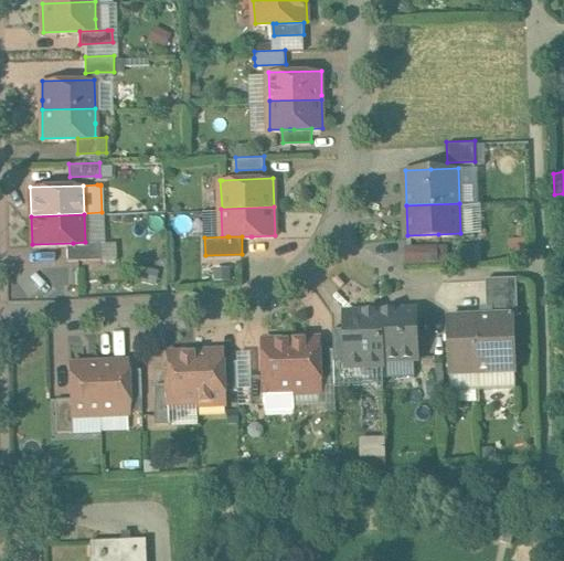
[(67,243),(67,245),(67,246),(67,258),(100,257),(99,242),(67,243)]
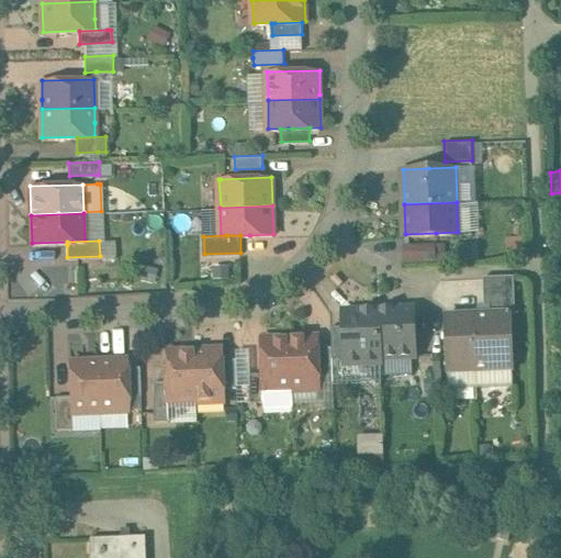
[(426,243),(423,243),(406,244),(406,259),(426,258),(426,243)]
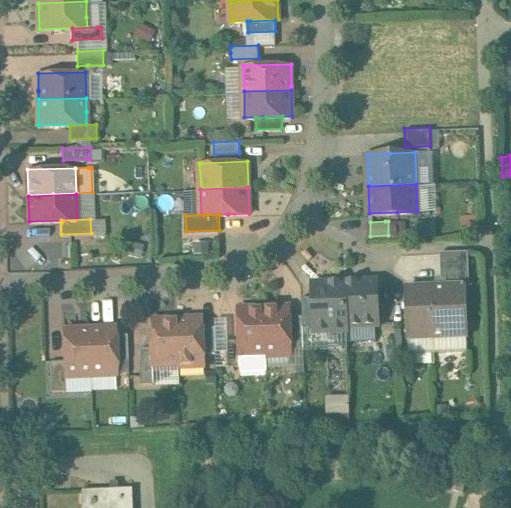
[(447,284),(468,283),(469,283),(469,281),(468,250),(441,250),(440,251),(440,253),(441,276),(446,276),(447,284)]
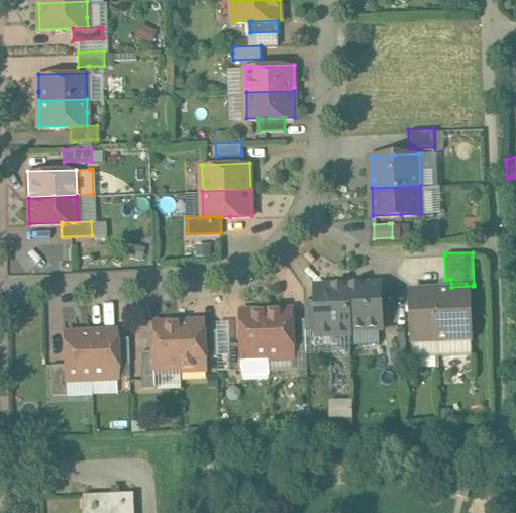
[(350,327),(383,326),(381,282),(348,283),(350,327)]
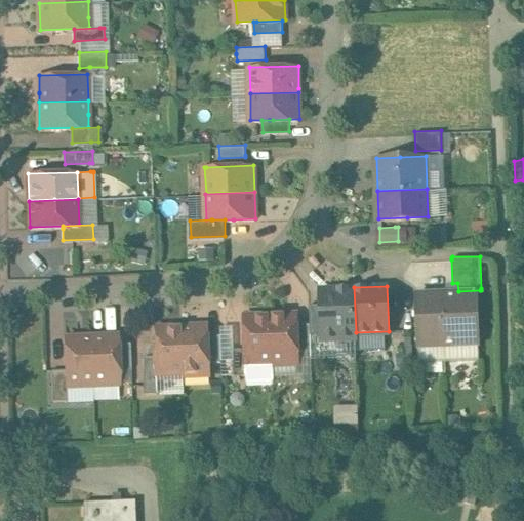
[(323,337),(356,336),(356,332),(354,287),(321,288),(322,303),(323,333),(323,337)]
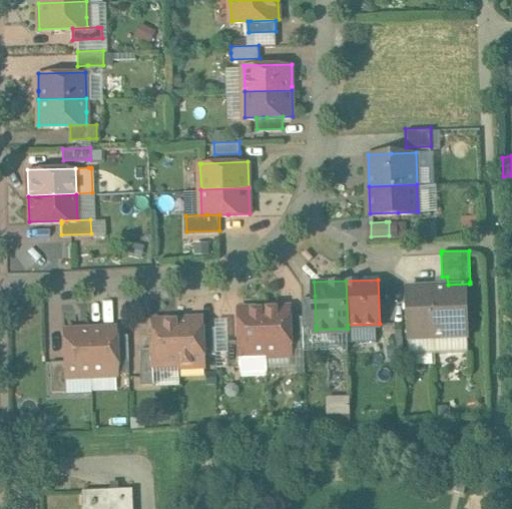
[(435,350),(444,350),(445,350),(469,349),(466,285),(433,286),(435,350)]
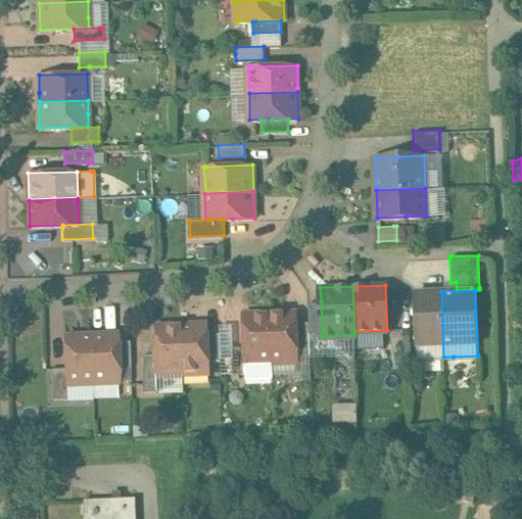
[(441,291),(427,291),(415,292),(417,358),(443,357),(441,291)]
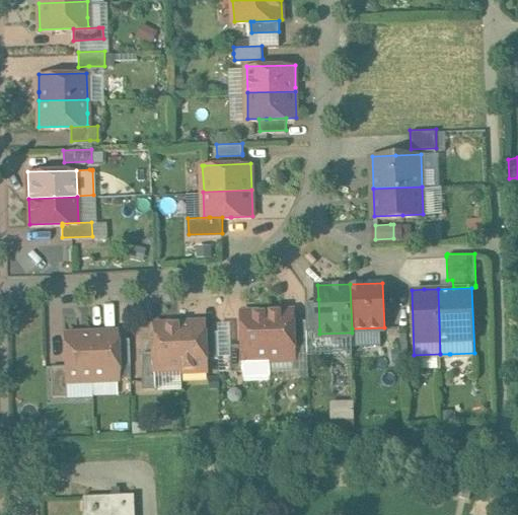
[(306,300),(306,318),(307,329),(319,329),(318,299),(306,300)]
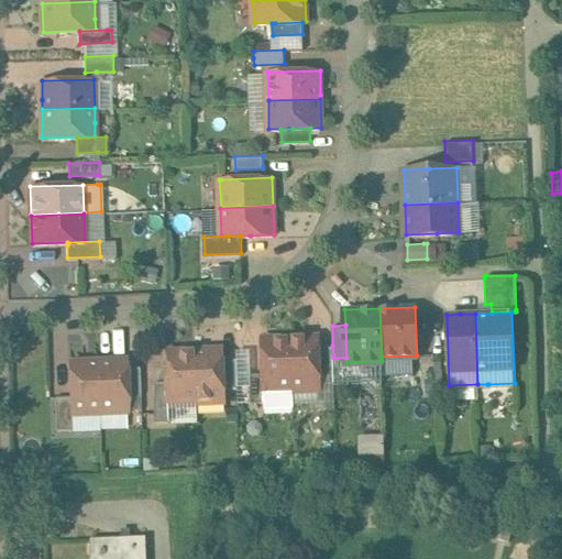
[(319,335),(290,336),(293,388),(321,387),(320,374),(319,346),(319,335)]
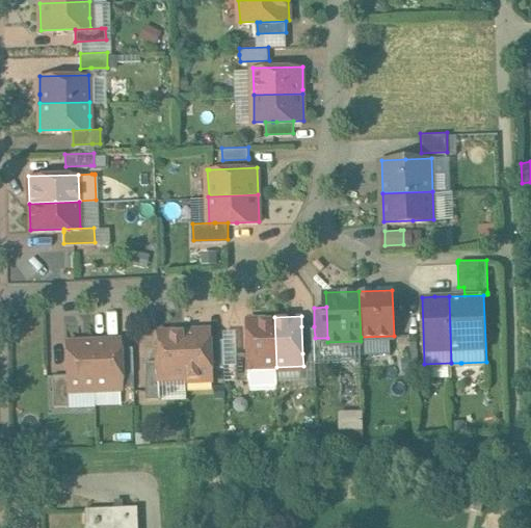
[(277,383),(276,367),(274,317),(247,318),(248,351),(250,378),(250,384),(277,383)]
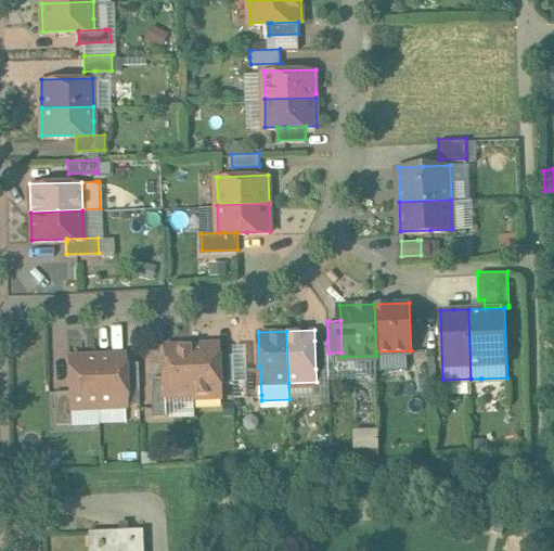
[(327,341),(314,341),(316,369),(330,368),(329,353),(327,341)]
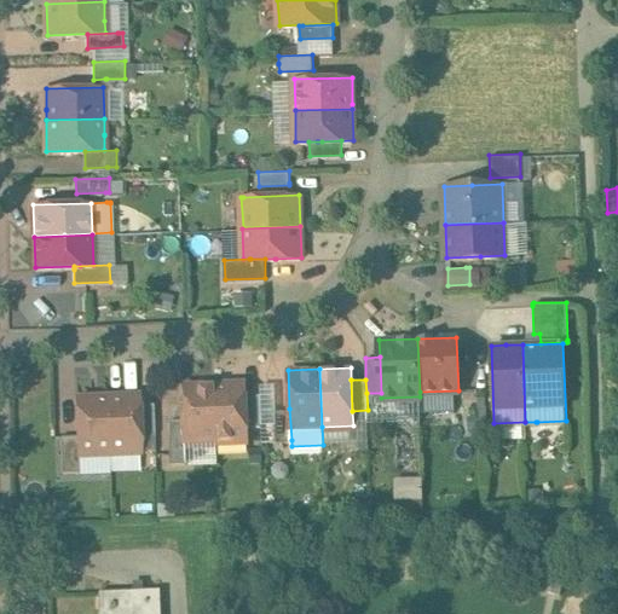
[(246,381),(214,383),(217,440),(248,439),(247,424),(246,394),(246,381)]
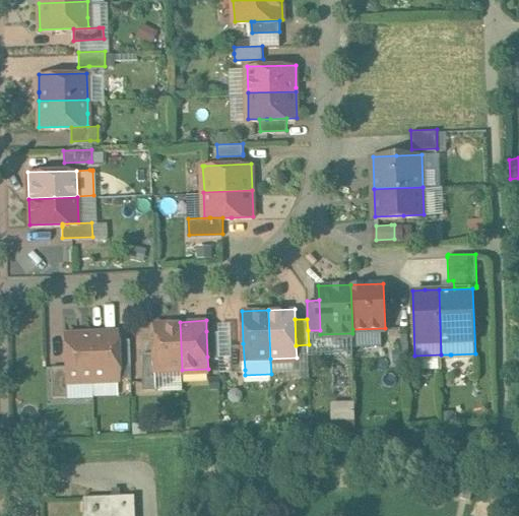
[(154,351),(155,371),(182,370),(180,322),(153,323),(154,351)]
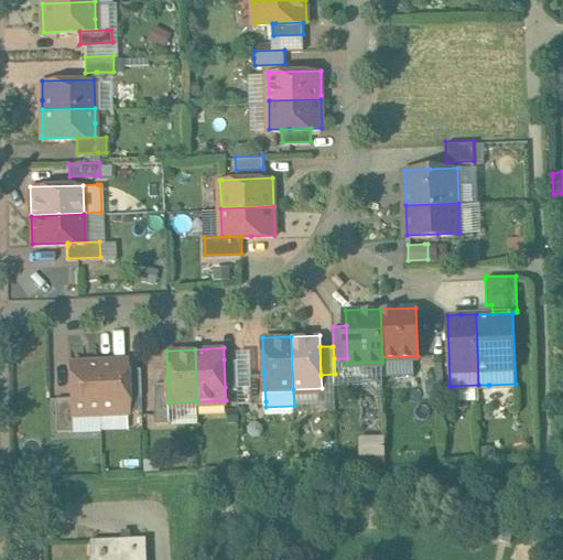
[(127,367),(127,358),(98,359),(100,412),(129,411),(128,396),(127,367)]
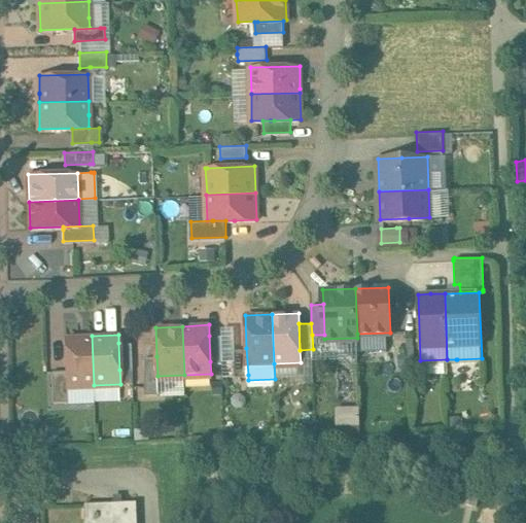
[(209,336),(210,361),(222,360),(221,335),(209,336)]
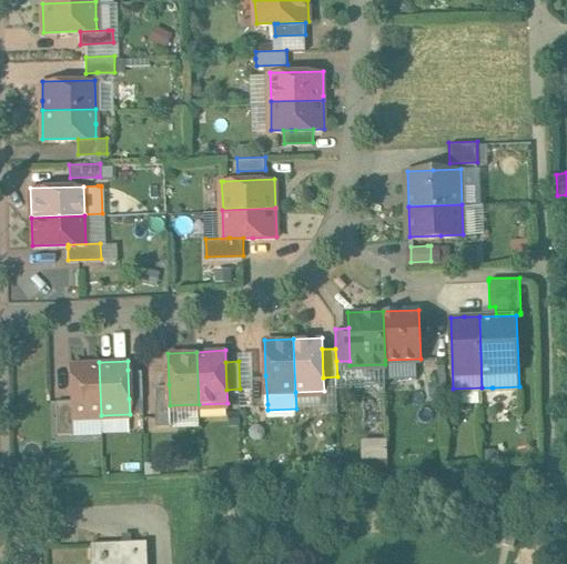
[(101,415),(99,362),(70,363),(71,399),(72,416),(101,415)]
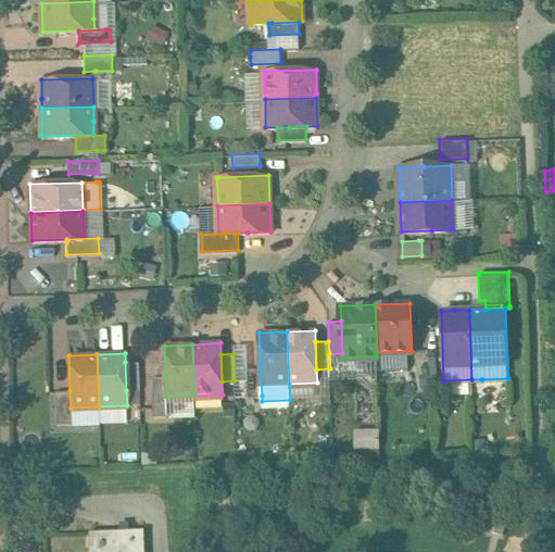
[(429,378),(430,365),(430,354),(421,354),(421,365),(419,365),(419,379),(429,378)]
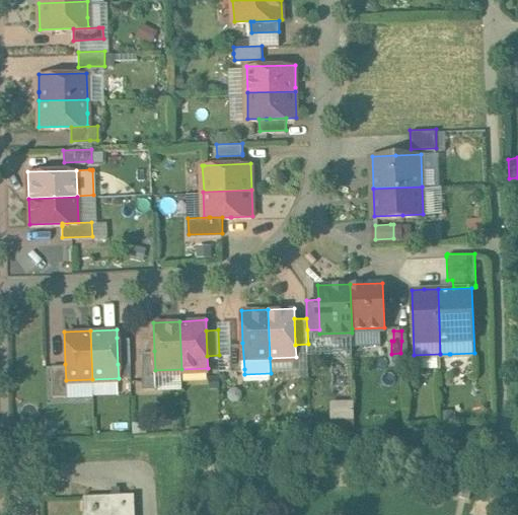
[(130,363),(129,338),(117,338),(118,364),(130,363)]
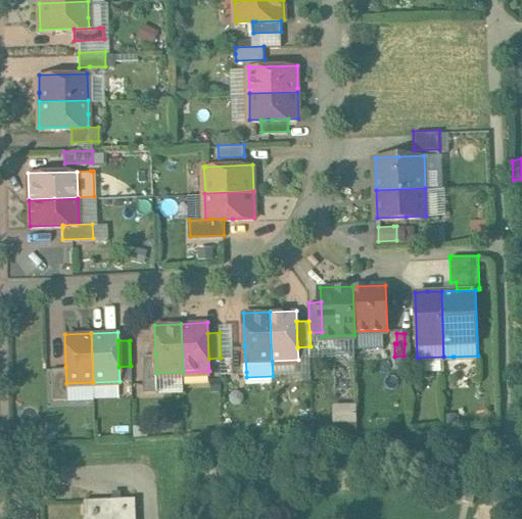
[(244,345),(232,346),(233,372),(246,372),(244,345)]
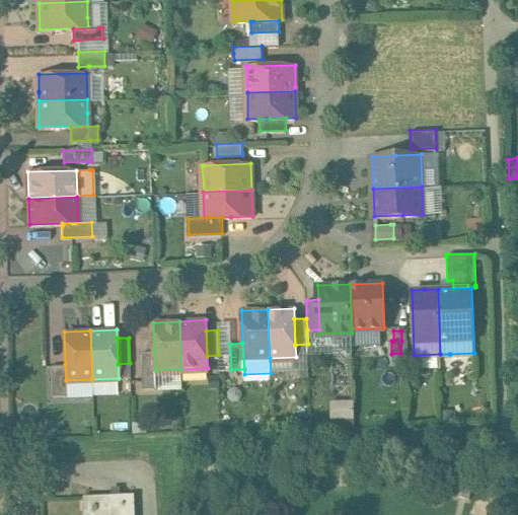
[(154,351),(142,351),(143,387),(156,386),(155,370),(154,351)]
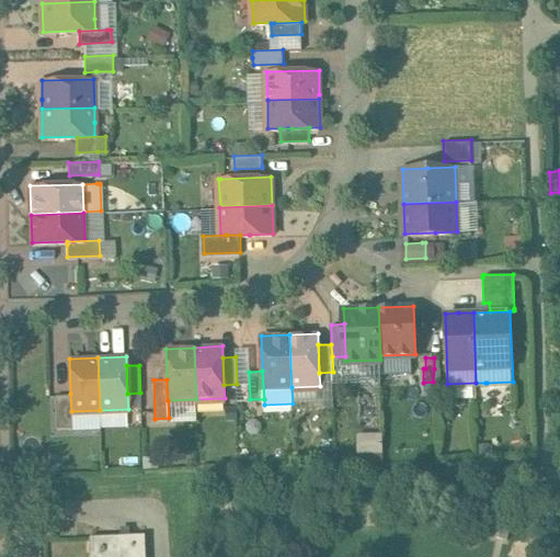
[(70,394),(55,394),(56,427),(71,427),(71,411),(70,394)]
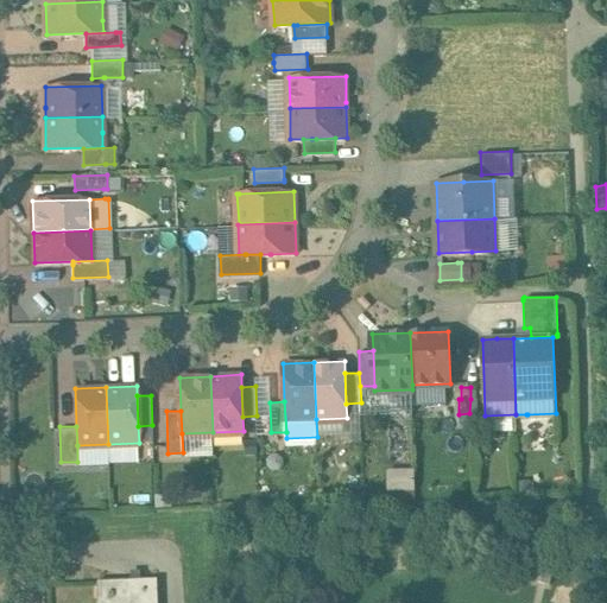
[(402,475),(398,476),(391,476),(391,487),(412,486),(412,469),(402,469),(402,475)]
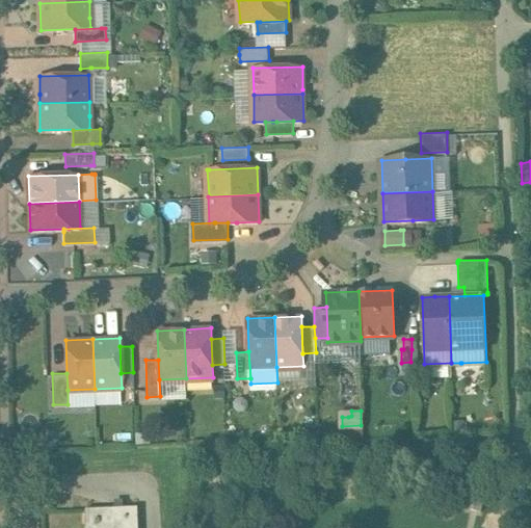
[(138,527),(138,505),(84,507),(85,523),(93,523),(93,527),(138,527)]
